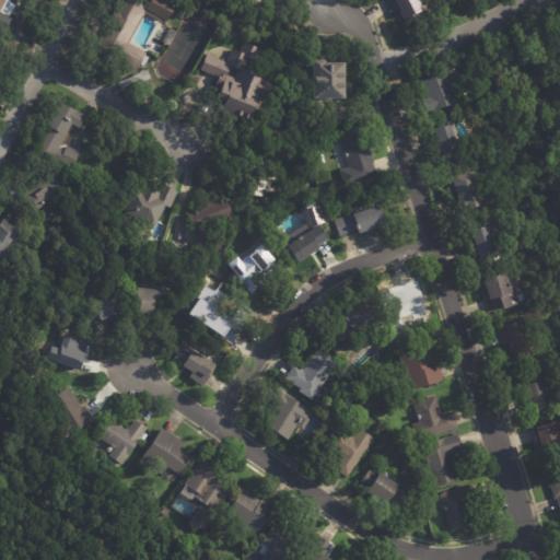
[(15,0),(8,16),(0,12),(0,0),(15,0)]
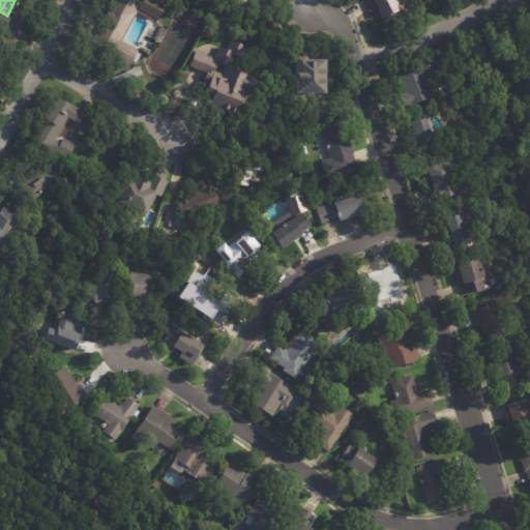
[(155,23),(139,12),(123,40),(140,51),(130,67),(94,46),(121,0),(136,0),(143,4),(145,0),(158,0),(168,5),(160,20),(157,18),(155,23)]
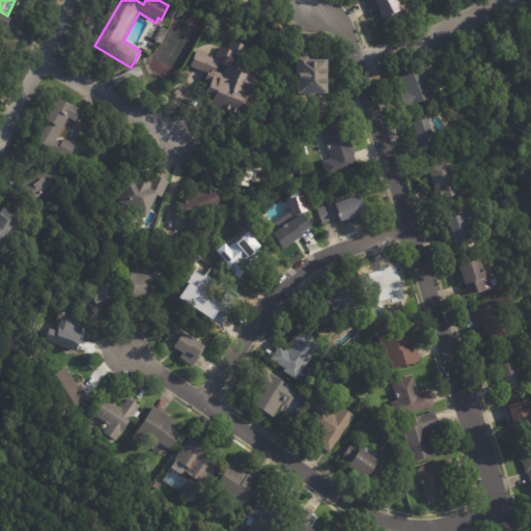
[(402,0),(407,8),(387,18),(384,12),(376,16),(368,0),(402,0)]
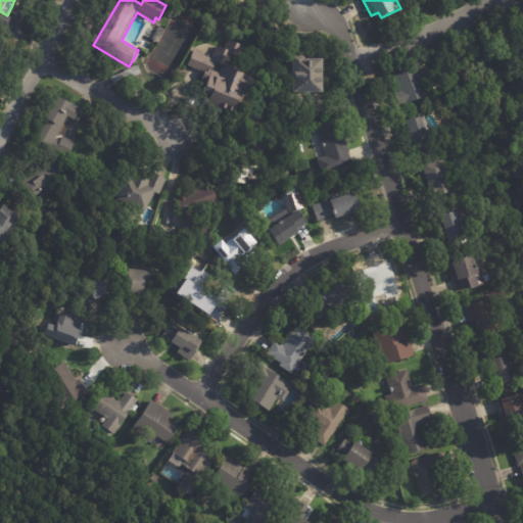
[(165,29),(168,30),(158,43),(153,40),(161,26),(165,29)]
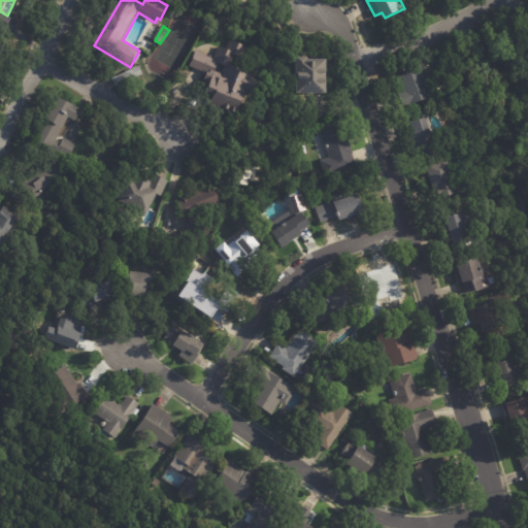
[(256,93),(256,94),(249,92),(240,111),(213,101),(216,95),(209,92),(211,85),(205,83),(208,73),(191,66),(196,52),(216,59),(220,46),(228,50),(232,40),(248,46),(243,57),(235,54),(231,64),(249,70),(248,72),(262,77),(256,93)]
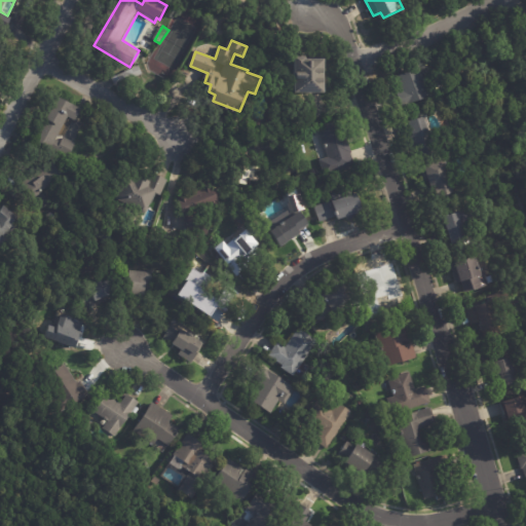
[(322,91),(295,91),(295,57),(306,57),(306,59),(326,59),(326,91),(322,91)]
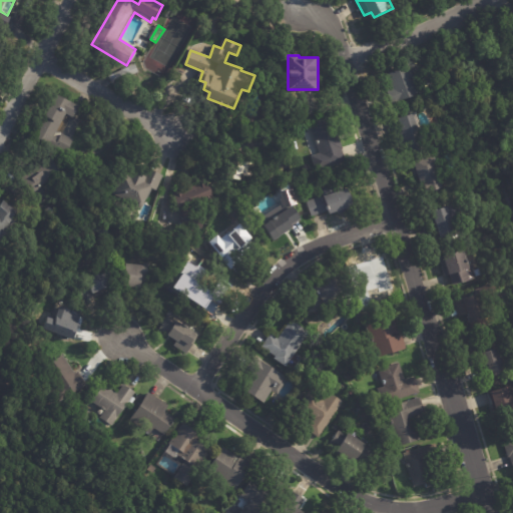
[(261,61),(266,59),(269,66),(264,68),(261,61)]
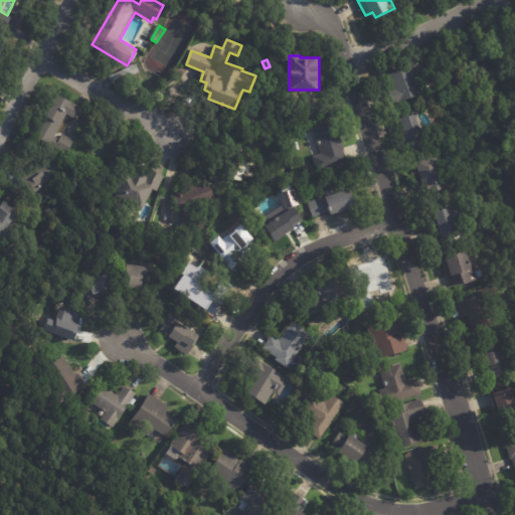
[(114,82),(111,76),(137,64),(140,72),(114,84),(114,82)]
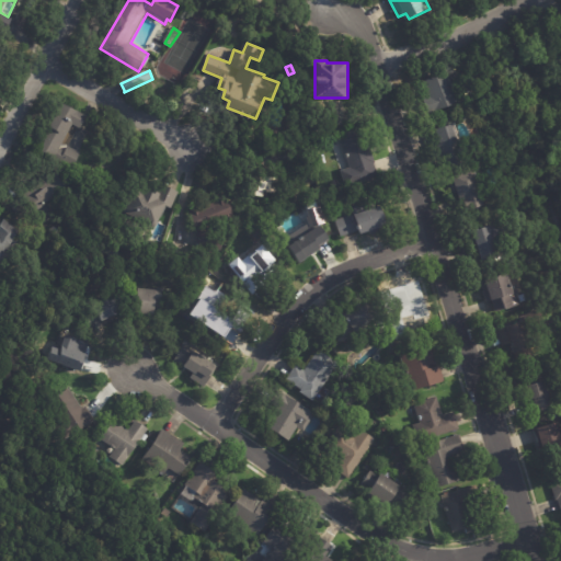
[(430,111),(425,99),(431,98),(425,81),(450,71),(454,79),(453,79),(455,87),(457,86),(464,102),(431,114),(430,111)]
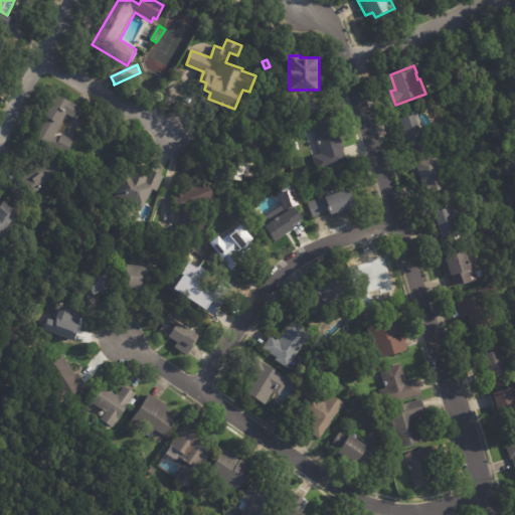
[(77,104),(81,106),(75,118),(68,114),(56,137),(60,139),(63,134),(75,140),(68,155),(37,139),(59,95),(77,104)]
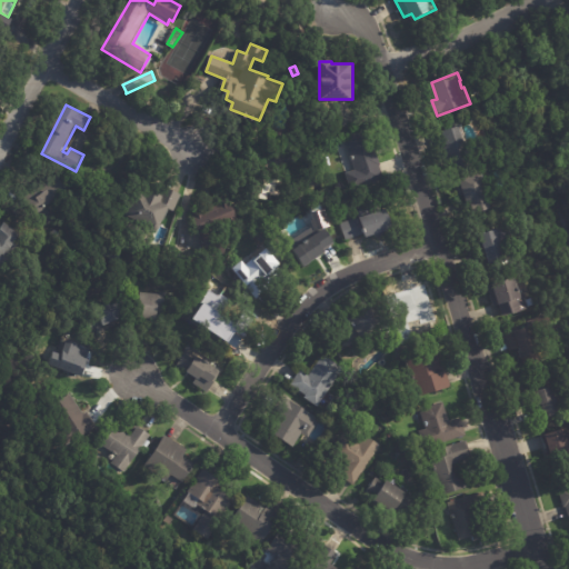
[(463,130),(470,152),(471,152),(475,163),(455,169),(448,147),(450,146),(446,130),(462,126),(463,130)]
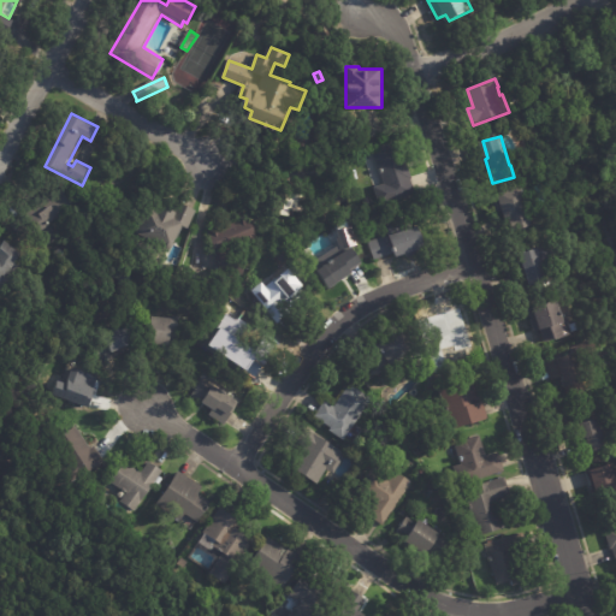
[(414,177),(415,178),(414,178),(419,194),(383,207),(368,167),(379,164),(374,153),(401,143),(404,154),(406,154),(414,177)]
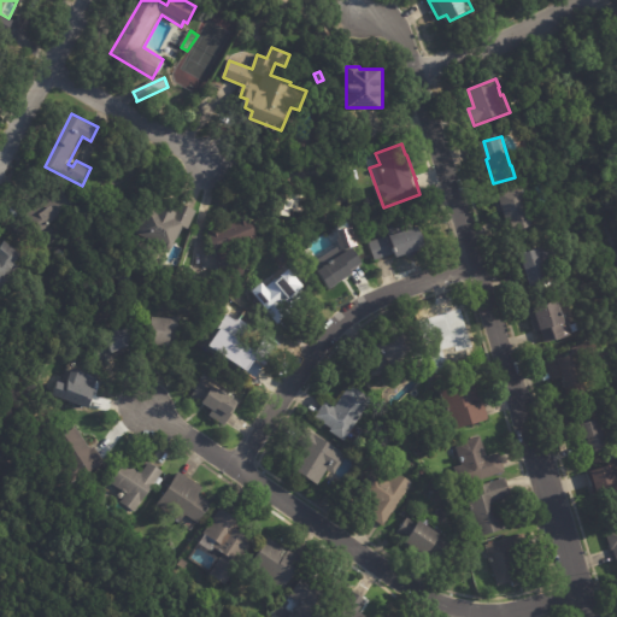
[(297,181),(294,193),(310,195),(307,212),(294,211),(294,216),(270,213),(274,178),(297,181)]
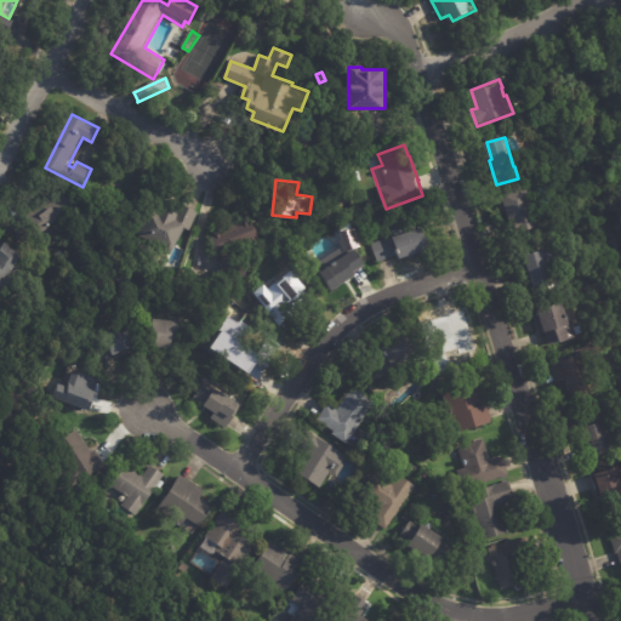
[(519,231),(518,224),(514,226),(505,194),(529,186),(539,214),(537,215),(542,228),(522,234),(519,231)]
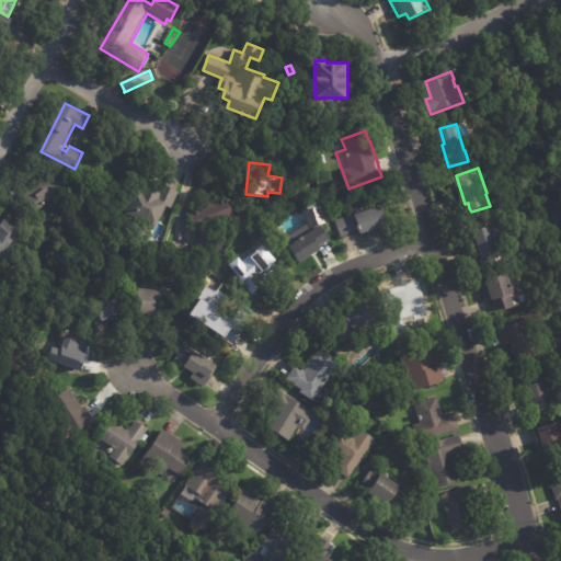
[(11,205),(58,172),(69,189),(53,201),(60,212),(43,224),(33,209),(20,219),(11,205)]
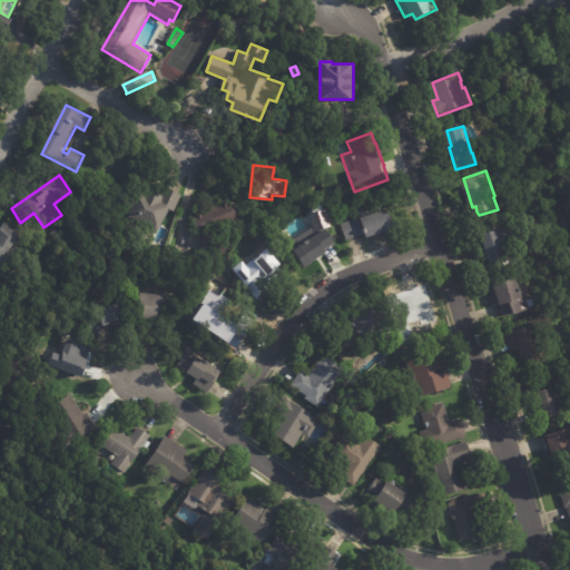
[(169,189),(180,194),(173,210),(167,208),(158,229),(156,228),(154,234),(139,226),(136,232),(120,225),(135,192),(146,197),(148,193),(154,195),(155,192),(160,194),(164,186),(169,189)]
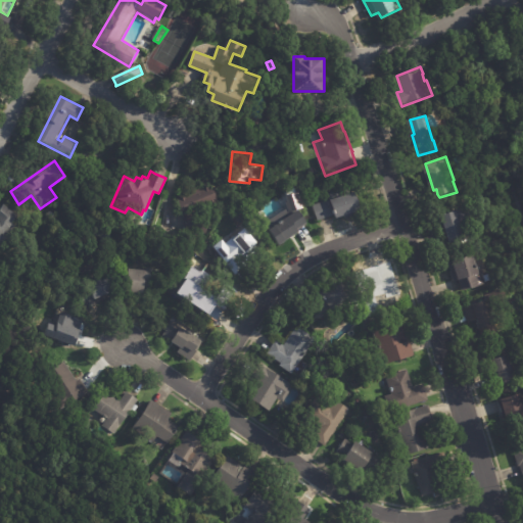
[(185,230),(188,218),(187,216),(184,217),(175,194),(185,190),(186,191),(210,182),(220,205),(210,209),(209,206),(192,212),(196,218),(214,223),(210,234),(202,233),(202,235),(185,231),(185,230)]
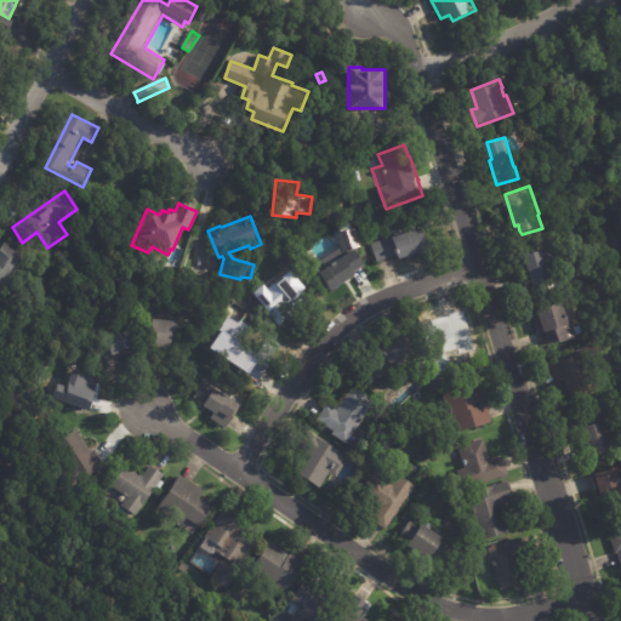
[(402,258),(400,255),(377,262),(372,245),(425,228),(432,250),(402,258)]
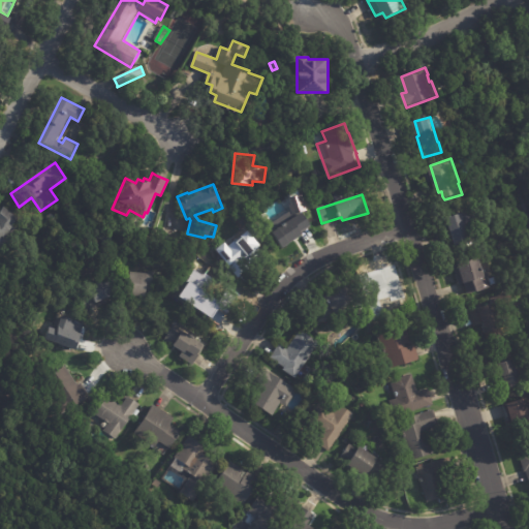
[(0,212),(4,208),(18,218),(12,224),(14,225),(5,237),(9,241),(1,252),(0,251),(0,212)]
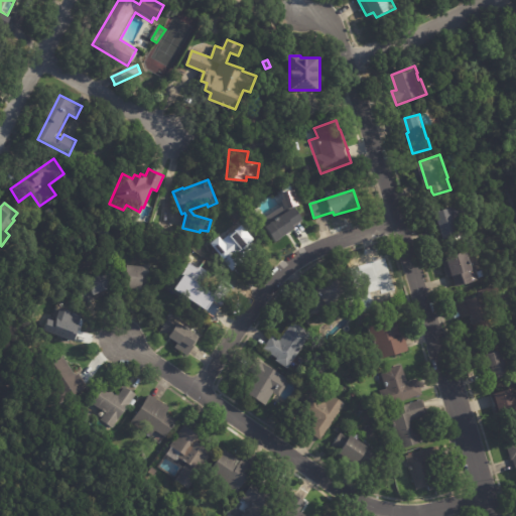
[(293,209),(301,221),(292,227),(294,230),(274,242),(265,227),(277,220),(274,215),(290,205),(293,209)]
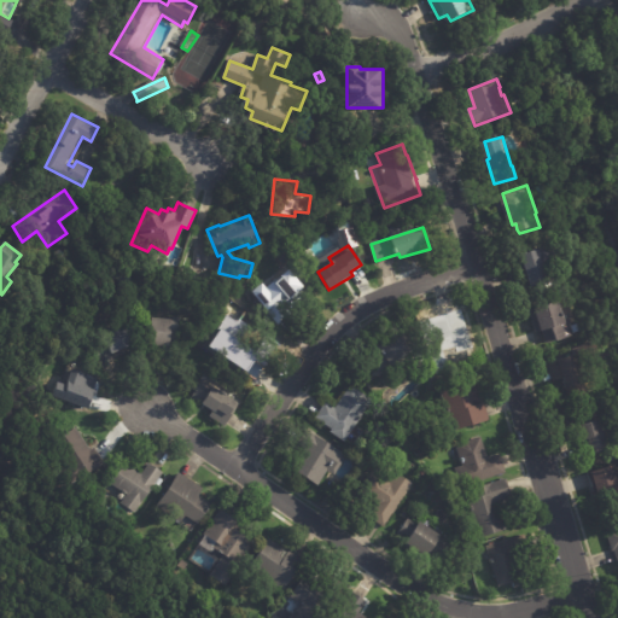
[(532,285),(529,273),(523,275),(522,269),(518,270),(514,258),(542,250),(551,284),(532,289),(532,285)]
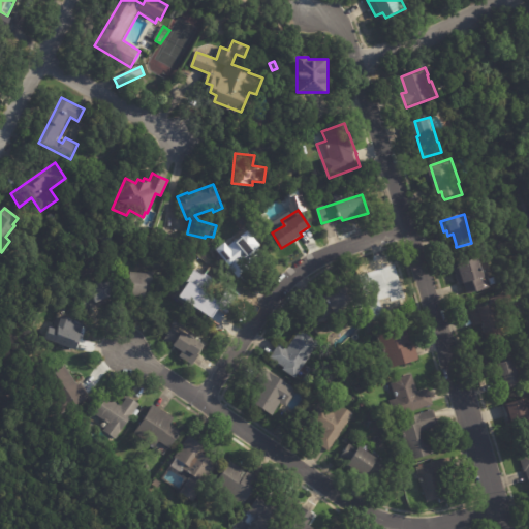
[(76,235),(62,224),(67,216),(83,226),(76,235)]
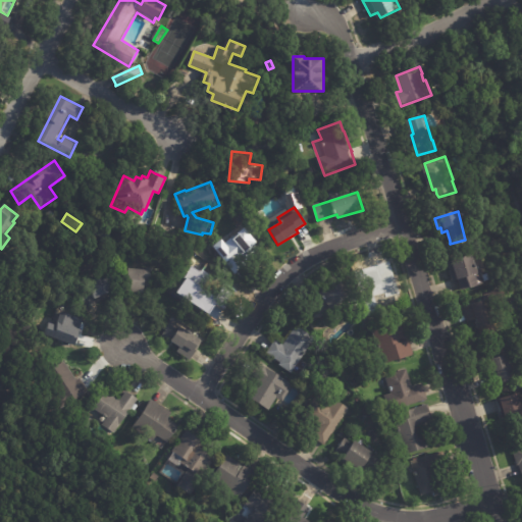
[(113,243),(102,244),(101,237),(99,237),(98,229),(111,227),(113,243)]
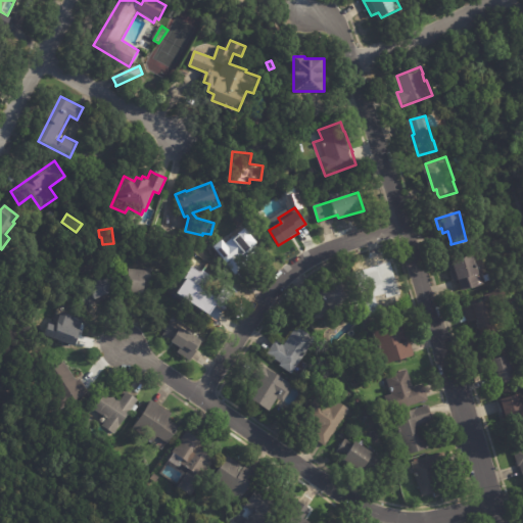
[(245,268),(236,275),(218,251),(245,229),(262,248),(253,254),(249,249),(239,257),(246,267),(245,268)]
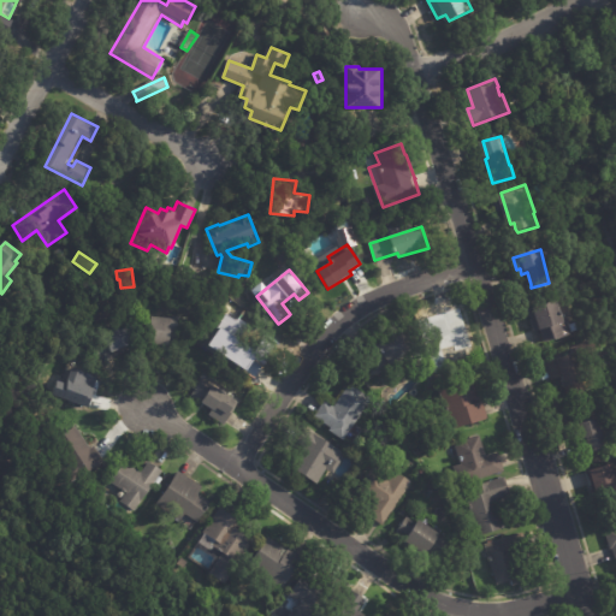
[(562,302),(567,317),(569,317),(569,319),(573,319),(574,325),(581,323),(582,331),(576,332),(578,335),(548,343),(544,330),(538,331),(533,317),(539,315),(537,307),(562,300),(562,302)]
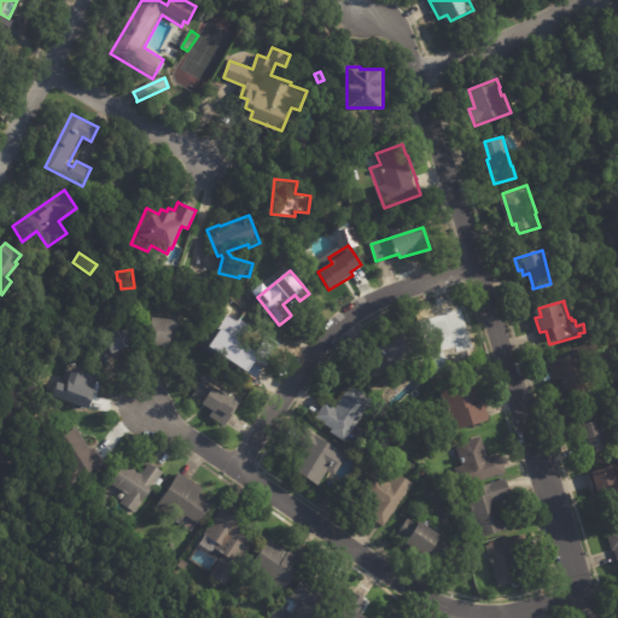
[(252,355),(243,362),(219,334),(245,312),(263,332),(250,344),(256,351),(252,355)]
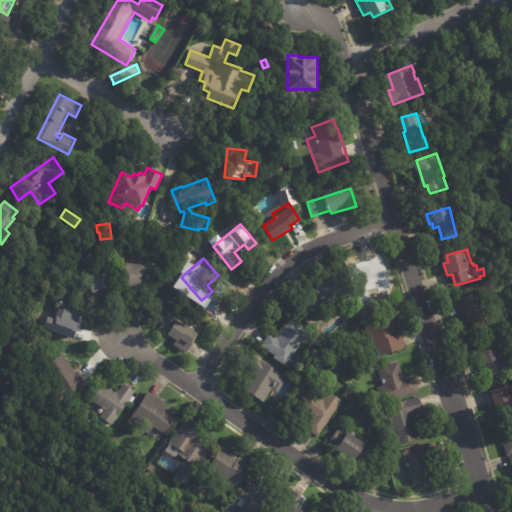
[(391,277),(396,290),(378,295),(378,294),(370,296),(365,280),(371,278),(366,262),(380,258),(384,269),(389,268),(391,277)]
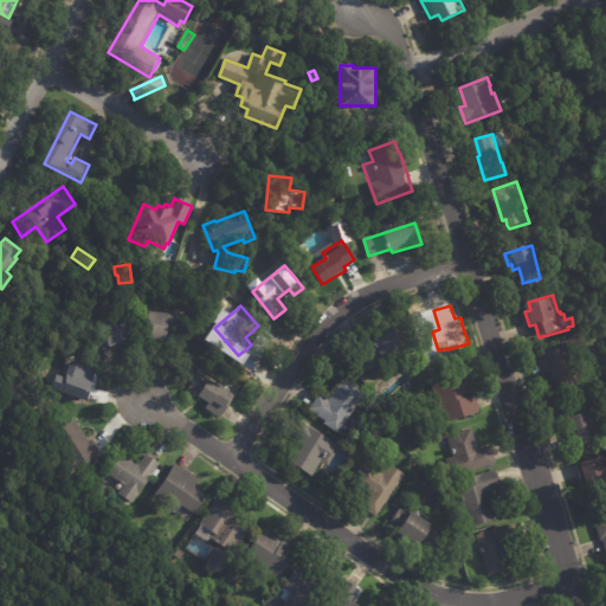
[(154,345),(150,345),(153,313),(178,315),(178,328),(181,328),(180,340),(169,339),(168,346),(154,345)]
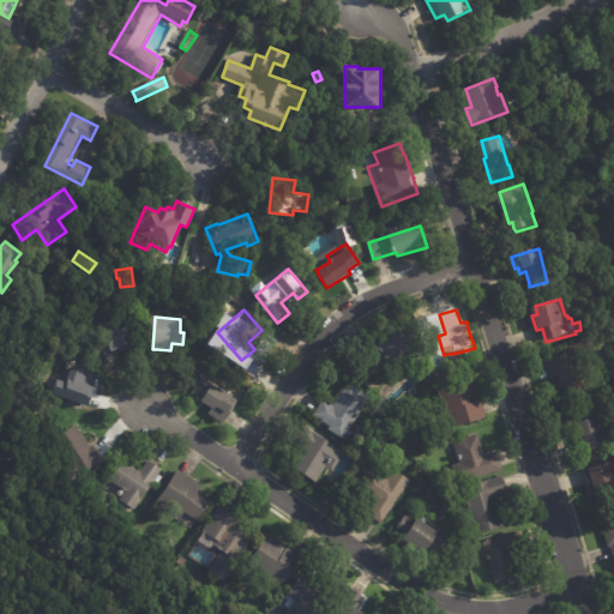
[(113,349),(102,354),(95,338),(132,323),(140,341),(114,353),(113,349)]
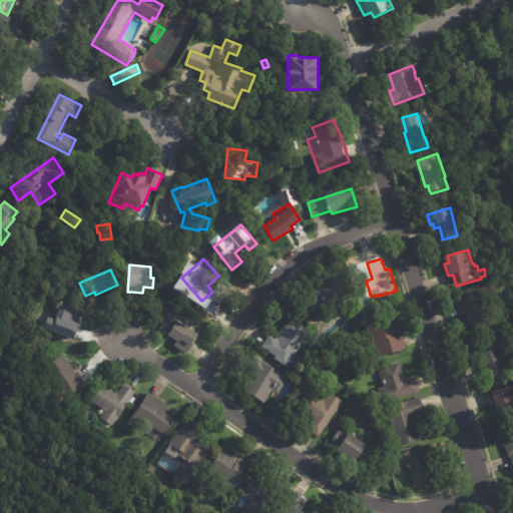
[(314,312),(304,300),(317,290),(316,289),(336,274),(347,289),(338,296),(341,301),(341,312),(328,310),(325,306),(317,312),(316,310),(314,312)]
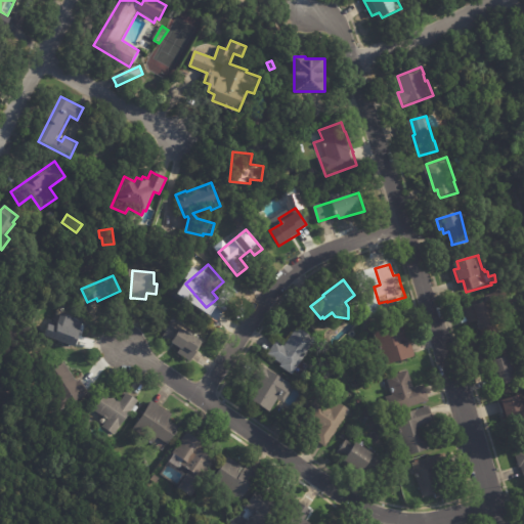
[(480,326),(478,321),(470,324),(465,309),(488,301),(487,297),(508,290),(514,307),(497,313),(501,324),(497,325),(500,334),(484,340),(480,326)]
